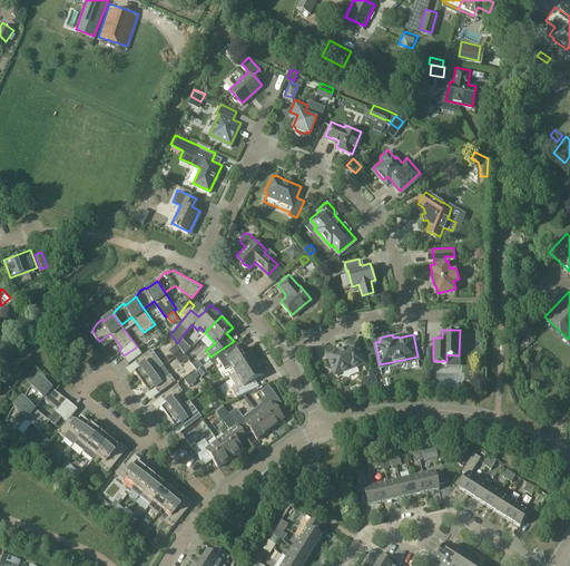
[(364,360),(356,340),(349,343),(349,344),(336,350),(335,349),(327,351),(335,371),(364,360)]
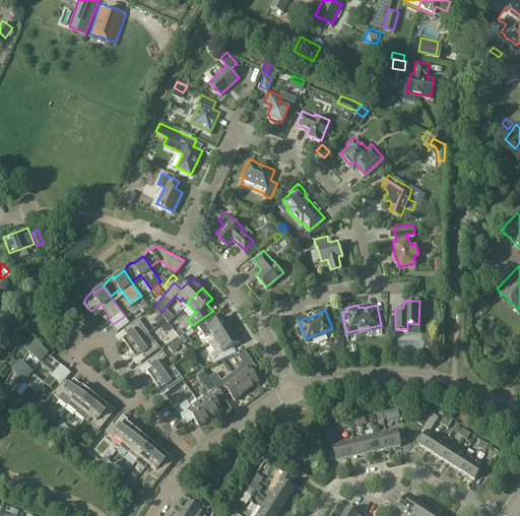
[(211,332),(214,337),(232,327),(231,324),(232,323),(230,319),(228,319),(224,315),(219,318),(215,311),(198,323),(205,333),(208,331),(209,333),(211,332)]
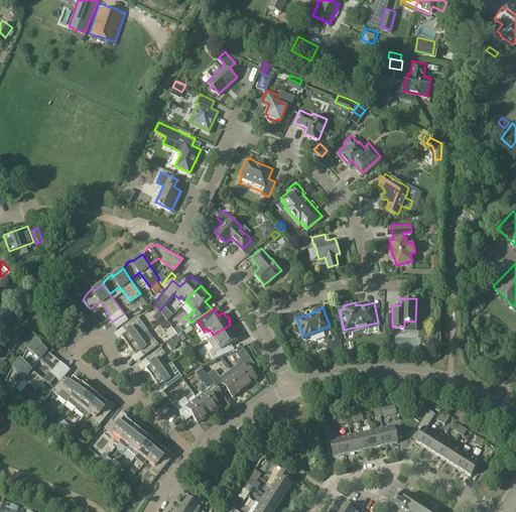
[(156,318),(162,313),(159,309),(153,314),(156,318)]
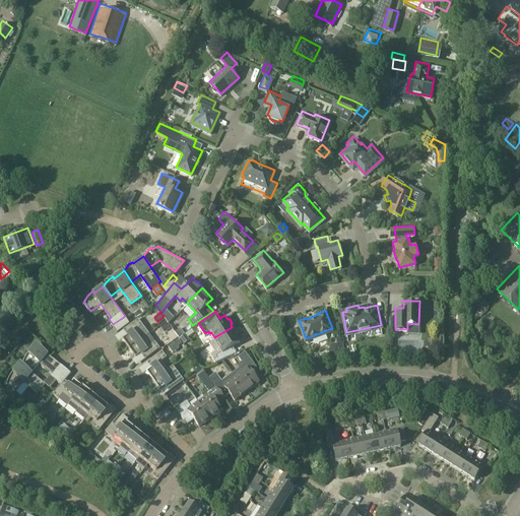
[(127,318),(125,316),(113,324),(117,329),(129,320),(127,318)]
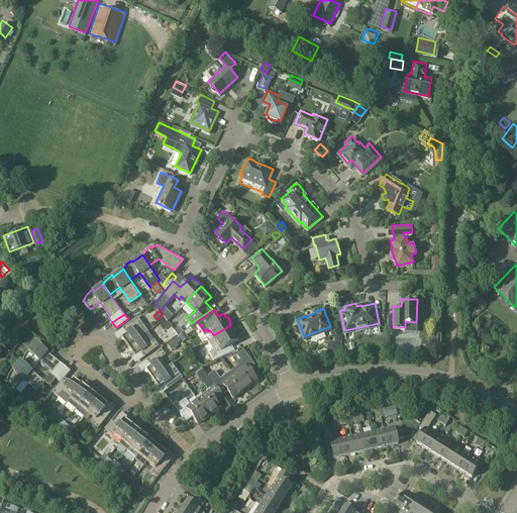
[(128,343),(142,332),(136,324),(141,320),(137,314),(122,325),(126,331),(121,334),(128,343)]
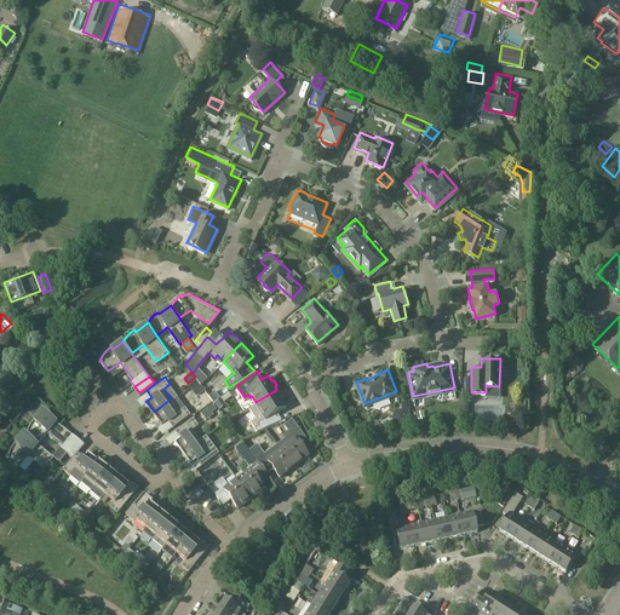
[(195,392),(202,388),(197,381),(190,386),(195,392)]
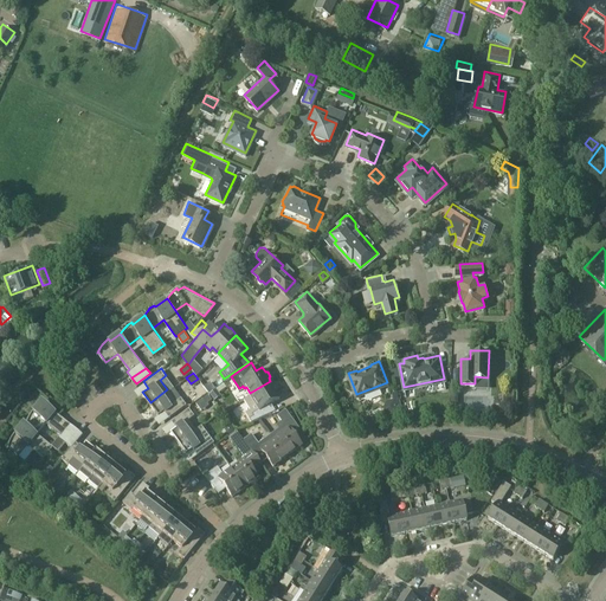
[(250,393),(244,396),(250,407),(245,411),(251,419),(275,408),(270,401),(279,395),(270,381),(250,393)]
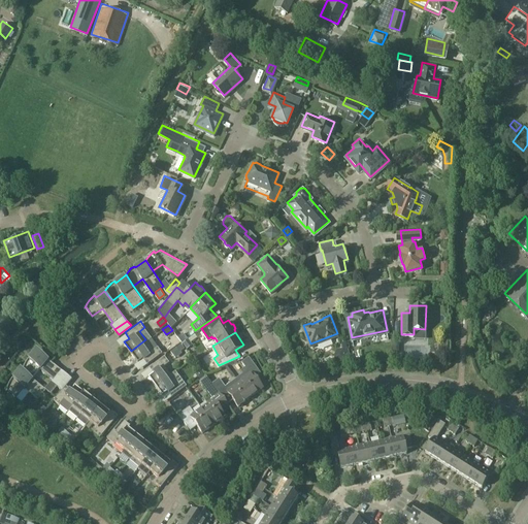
[(185,346),(192,342),(188,335),(182,338),(185,346)]
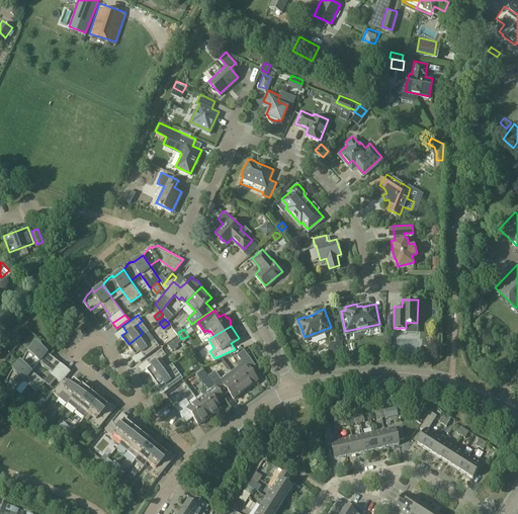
[(143,333),(128,344),(136,353),(140,349),(144,355),(159,344),(155,338),(150,342),(143,333)]
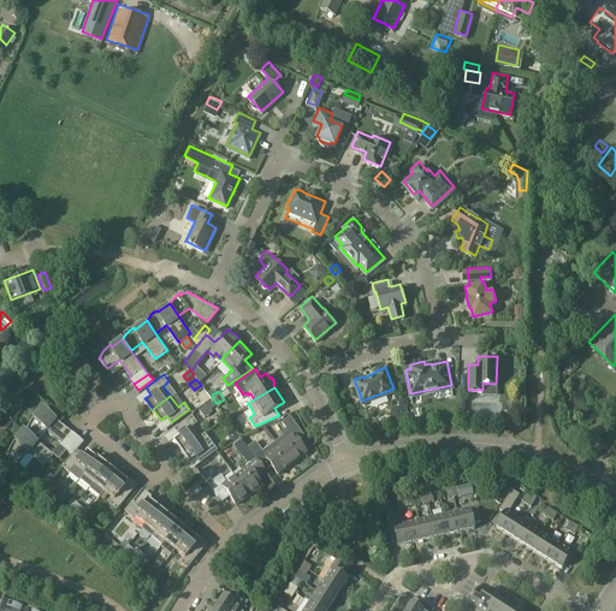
[(209,409),(214,403),(208,399),(203,405),(209,409)]
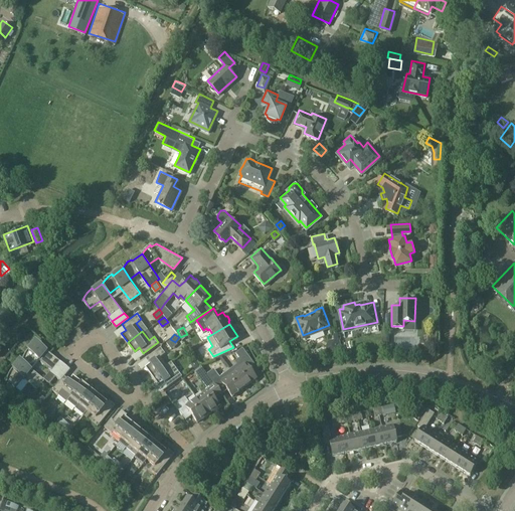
[(203,350),(211,345),(206,337),(198,341),(203,350)]
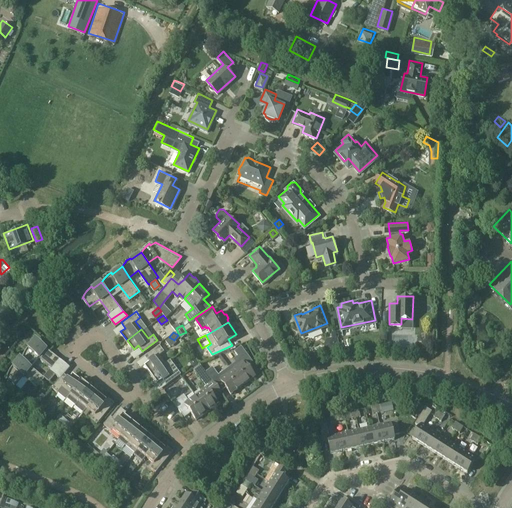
[(334,338),(333,335),(327,337),(324,342),(326,349),(339,346),(337,337),(334,338)]
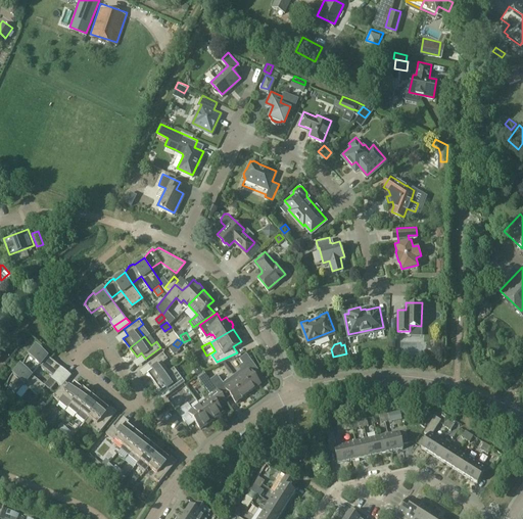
[(56,380),(65,369),(38,345),(30,355),(29,354),(29,352),(27,355),(26,357),(24,360),(22,362),(22,365),(21,365),(45,384),(46,384),(32,372),(39,363),(52,374),(51,376),(56,380)]
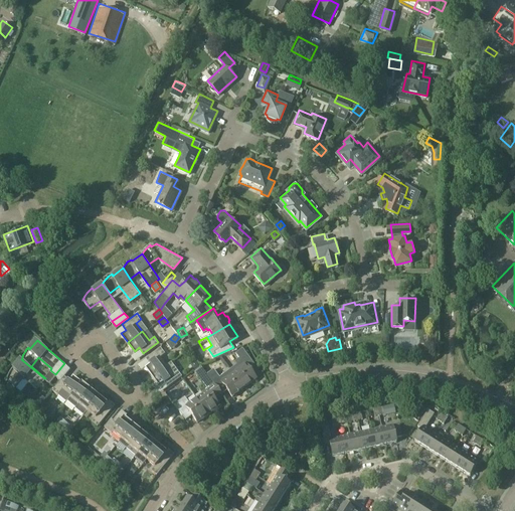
[(151,374),(166,363),(160,355),(165,351),(160,345),(146,356),(150,361),(145,365),(151,374)]
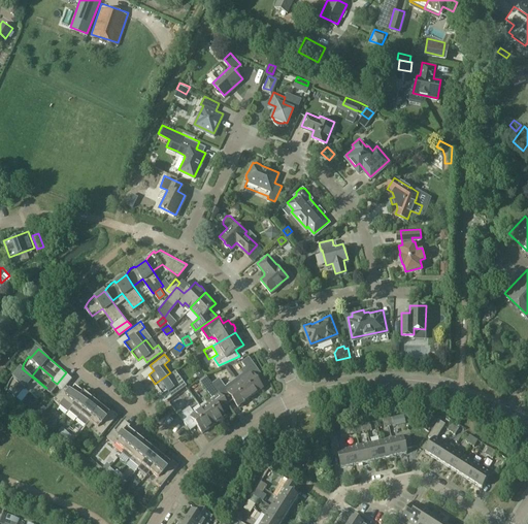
[(236,375),(251,395),(263,386),(253,372),(259,367),(249,354),(241,360),(245,365),(240,368),(242,371),(236,375)]
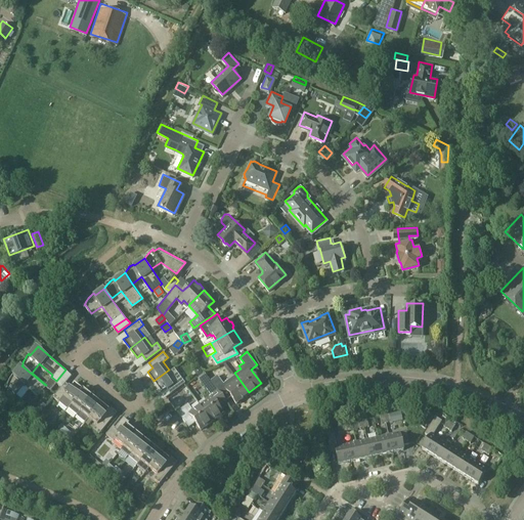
[(202,370),(198,364),(192,367),(198,374),(202,370)]
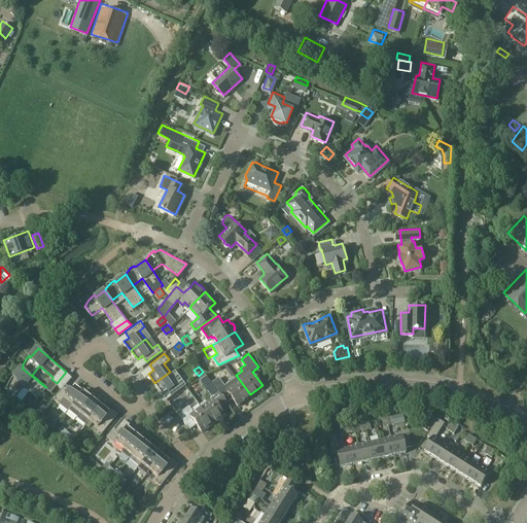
[(38,396),(45,387),(22,368),(14,376),(13,375),(13,374),(11,377),(10,379),(8,381),(7,384),(6,386),(6,389),(7,388),(21,398),(29,389),(38,396)]
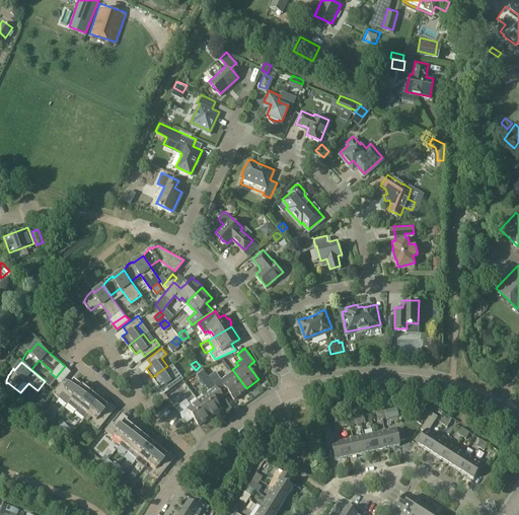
[(167,366),(152,377),(159,386),(164,382),(168,388),(183,377),(172,362),(167,366)]
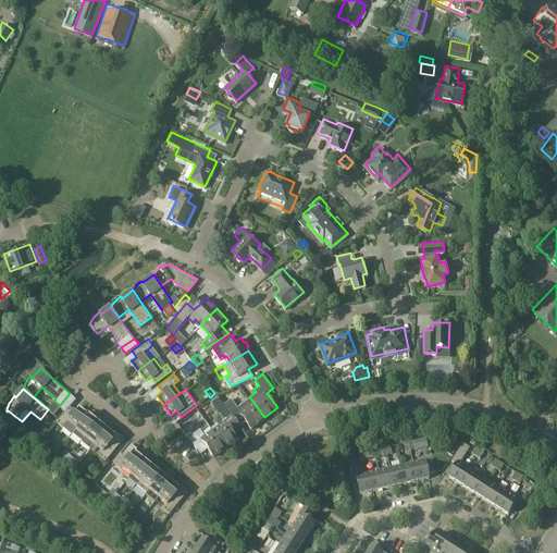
[(65,409),(70,404),(75,397),(70,393),(60,405),(65,409)]
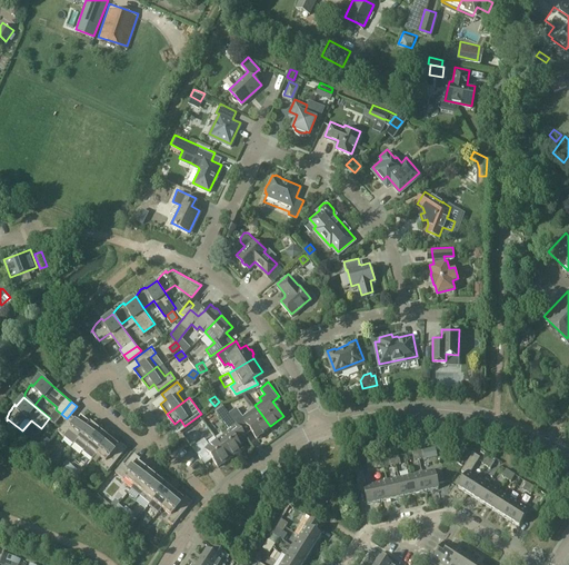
[(242,429),(228,410),(222,403),(215,408),(226,424),(220,428),(223,433),(218,437),(230,455),(242,446),(233,435),(242,429)]
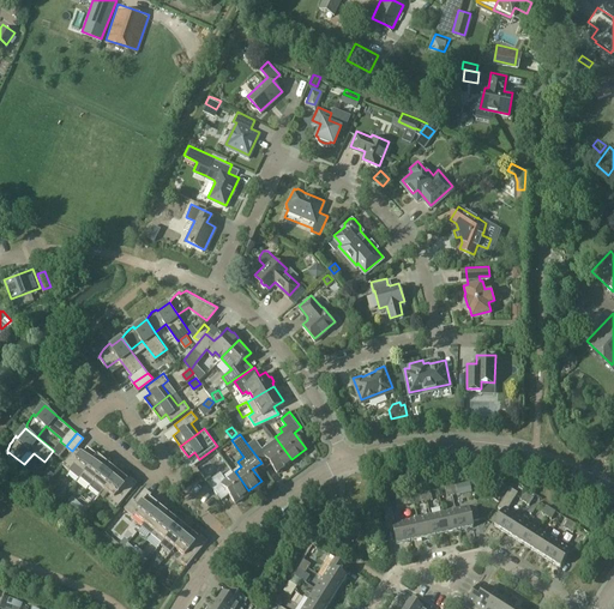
[(292,459),(275,436),(262,446),(254,436),(246,442),(262,463),(264,466),(270,462),(277,470),(292,459)]
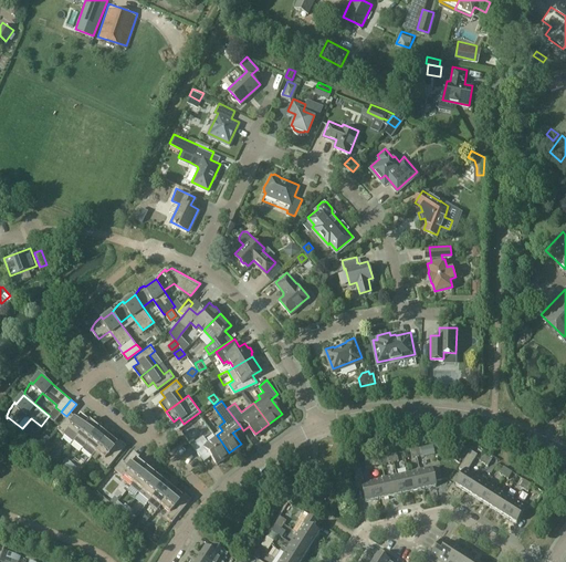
[(73,438),(90,418),(81,410),(76,416),(71,410),(66,416),(58,427),(64,432),(63,433),(72,439),(73,438)]
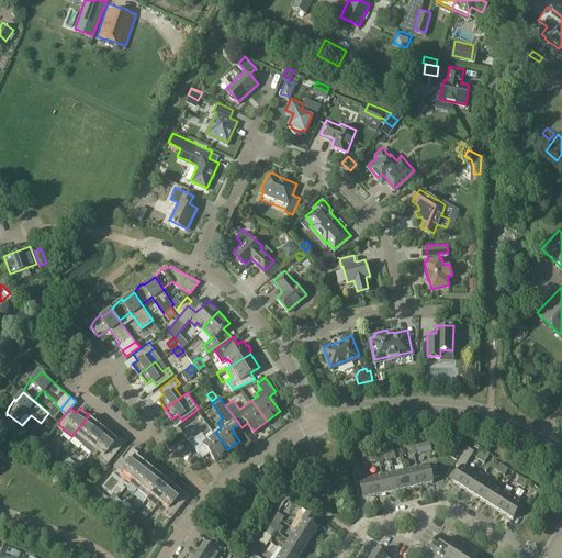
[(81,443),(99,423),(89,415),(72,435),(81,443)]
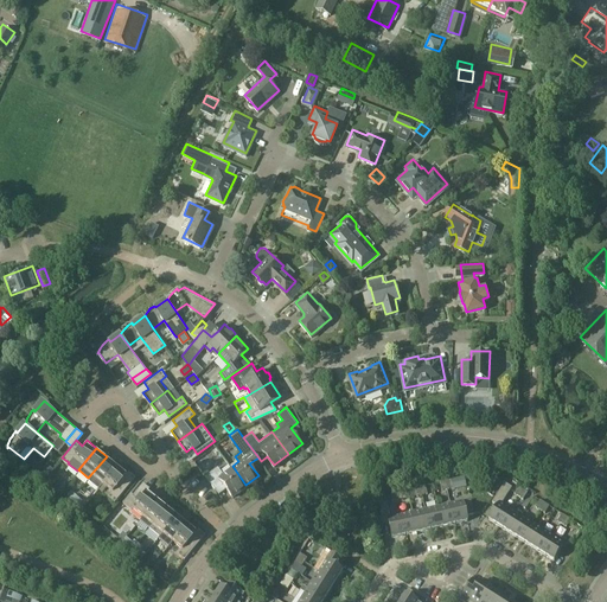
[(98,486),(102,481),(116,465),(107,456),(88,478),(98,486)]
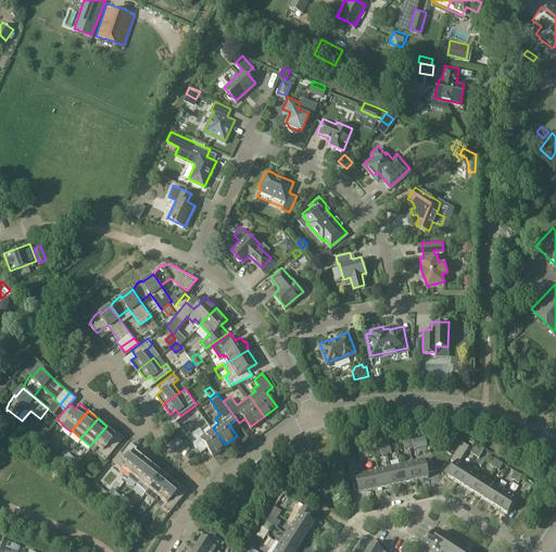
[(106,426),(93,441),(103,448),(99,453),(105,458),(124,435),(117,429),(115,433),(106,426)]
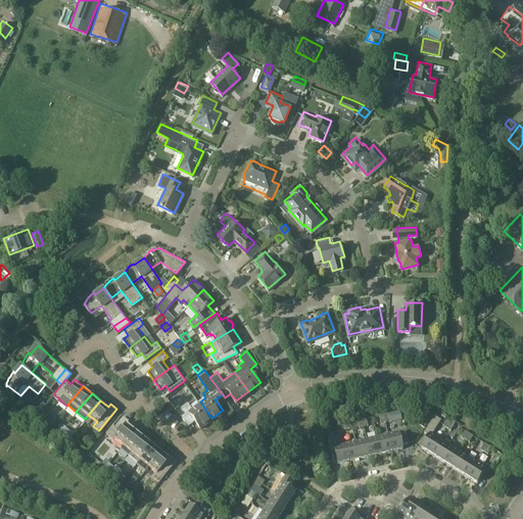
[(211,418),(200,402),(192,407),(188,400),(177,409),(188,423),(194,418),(200,426),(211,418)]
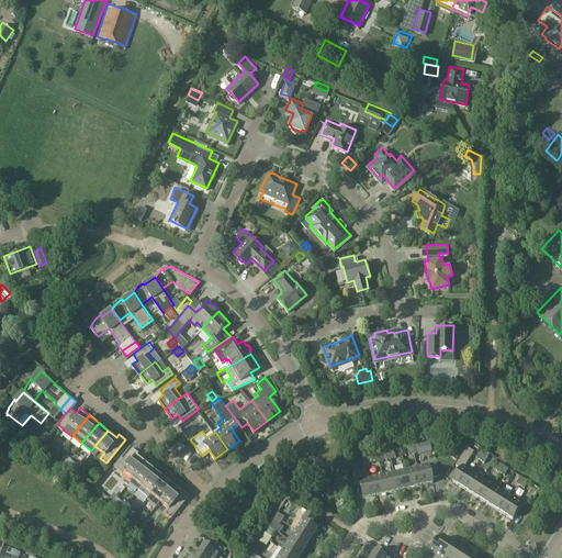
[(38,434),(34,439),(41,444),(45,438),(44,437),(37,433),(38,434)]
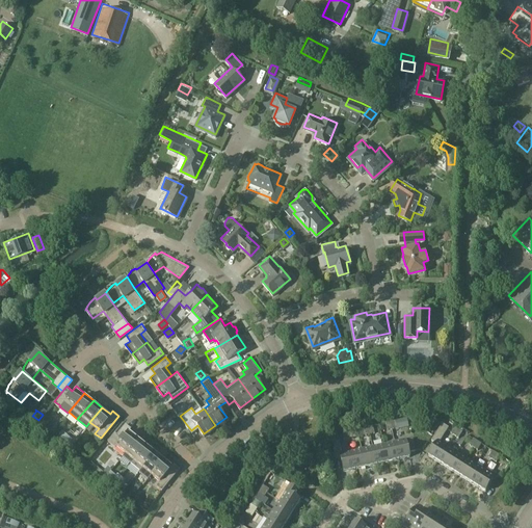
[(46,426),(52,419),(45,413),(38,420),(46,426)]
